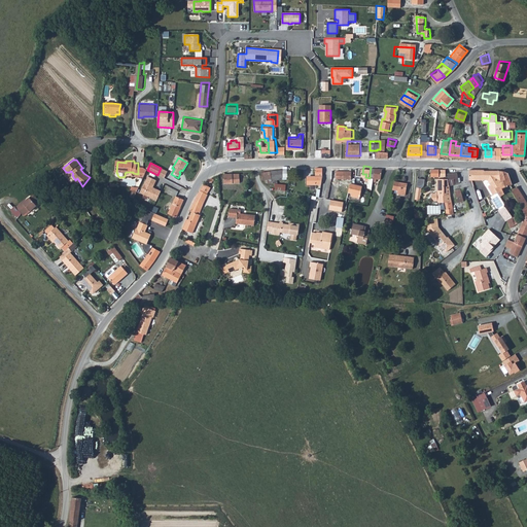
[(374,175),(374,179),(376,179),(377,176),(381,176),(383,166),(375,166),(374,175)]
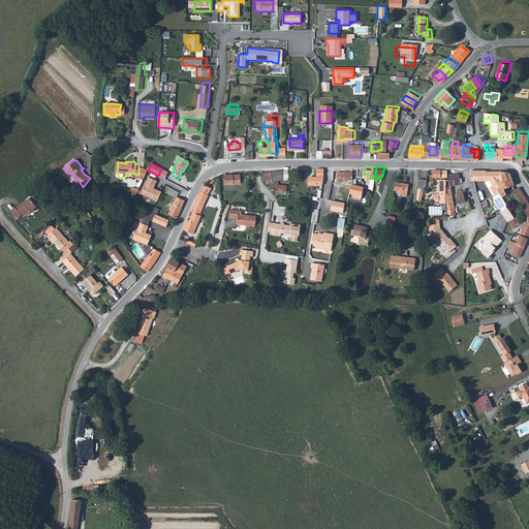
[(275,177),(275,178),(281,178),(283,179),(284,179),(285,178),(285,176),(285,167),(274,169),(275,177)]
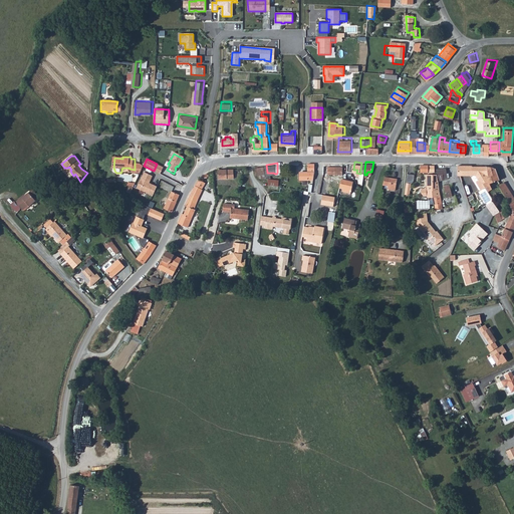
[(458,163),(458,171),(458,173),(459,173),(477,173),(479,178),(477,179),(482,187),(486,184),(484,181),(487,180),(486,175),(490,174),(487,164),(482,164),(473,164),(472,163),(458,163)]
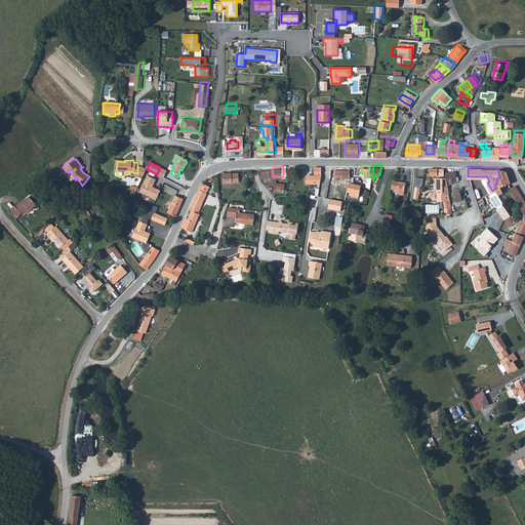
[(157,174),(164,177),(167,170),(160,167),(157,174)]
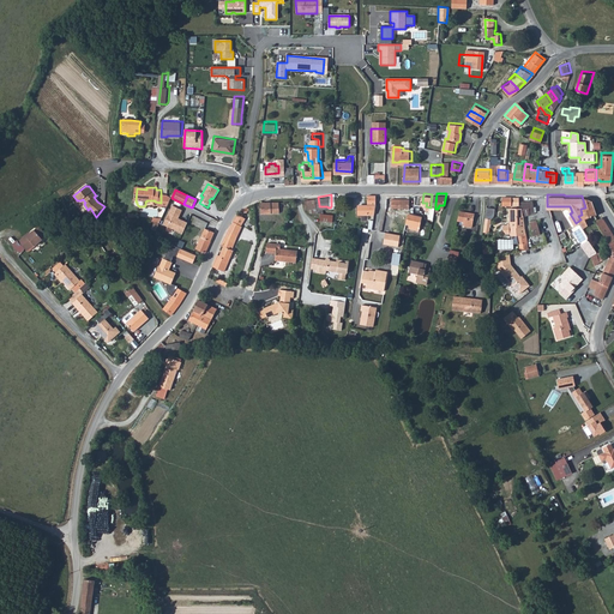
[(392,206),(410,205),(410,196),(399,197),(392,197),(392,206)]
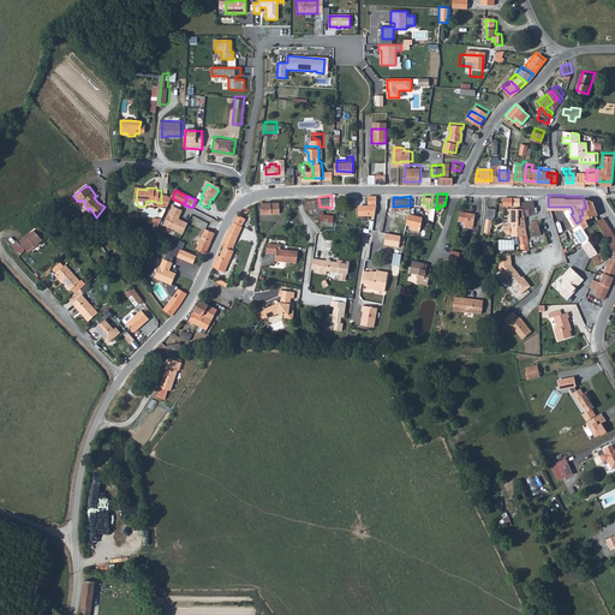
[(598,212),(593,197),(590,196),(583,196),(586,208),(581,209),(583,215),(579,216),(581,220),(584,224),(589,221),(586,216),(598,212)]
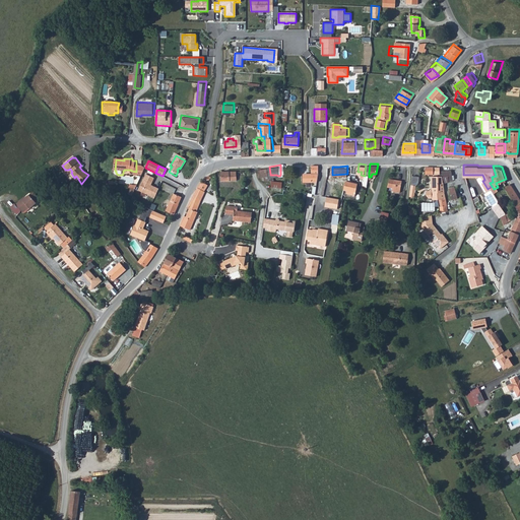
[(260,175),(270,174),(269,167),(262,167),(259,168),(260,175)]
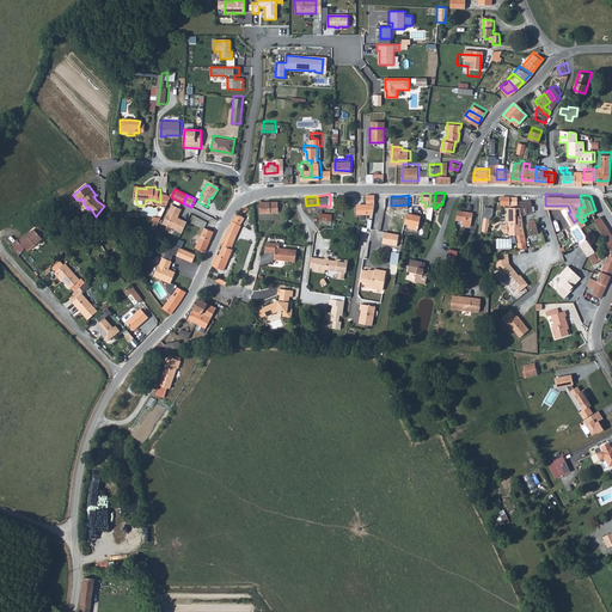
[(520,199),(520,203),(521,209),(521,210),(528,209),(527,203),(532,203),(532,197),(526,197),(520,199)]
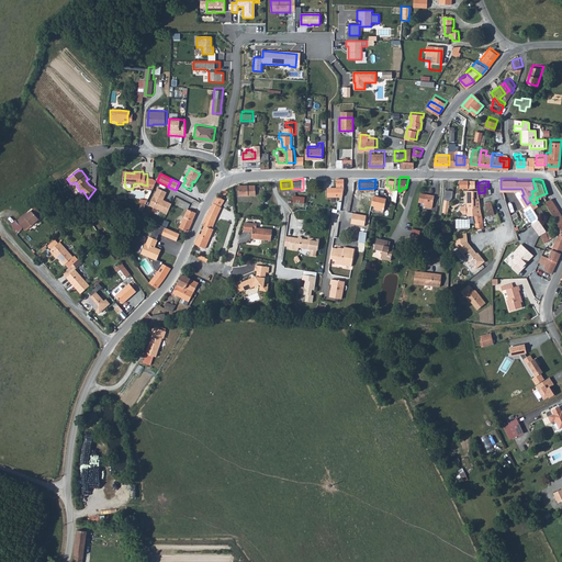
[(344,193),(345,184),(337,184),(328,184),(329,193),(344,193)]
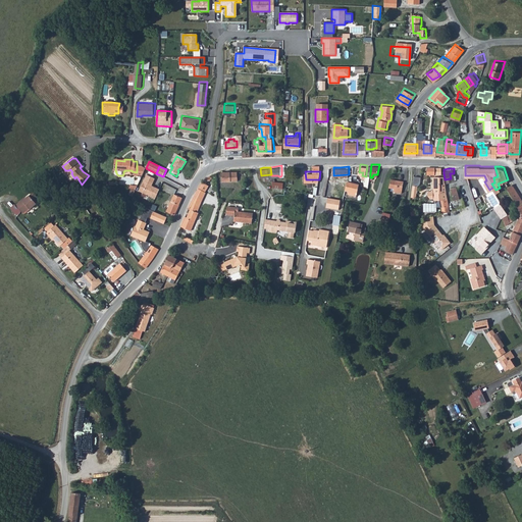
[(222,183),(239,181),(238,172),(221,173),(222,183)]
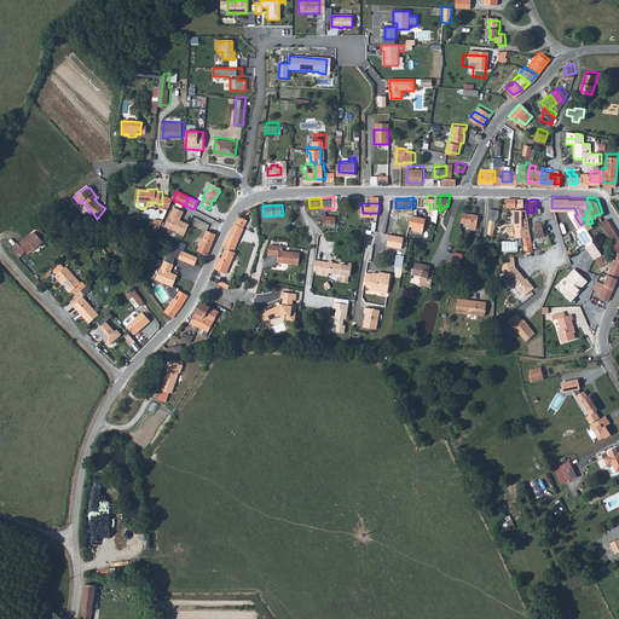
[(185,212),(174,207),(166,226),(185,236),(190,225),(185,223),(180,221),(180,220),(185,212)]
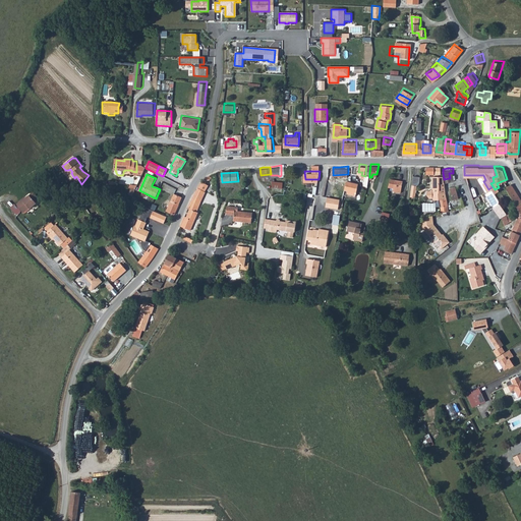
[(391,176),(388,187),(402,189),(404,179),(391,176)]
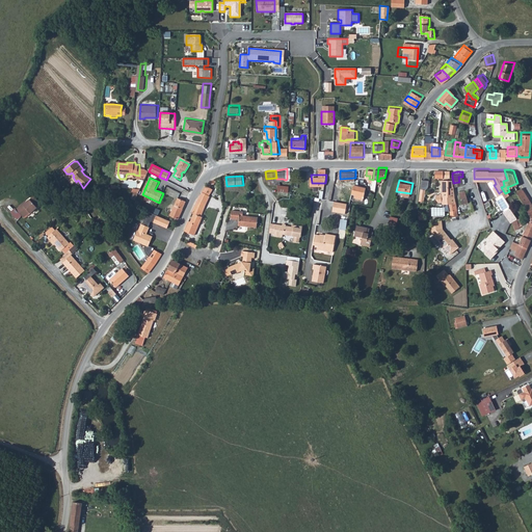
[(354,183),(353,191),(360,193),(360,196),(365,197),(367,185),(354,183)]
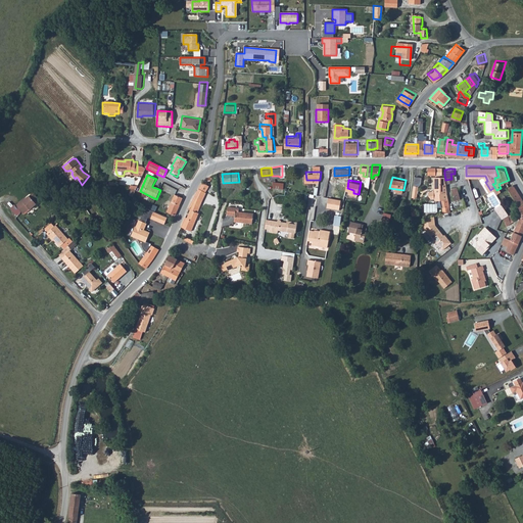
[(439,192),(447,191),(446,185),(438,186),(438,181),(434,181),(435,188),(434,191),(435,192),(439,192)]
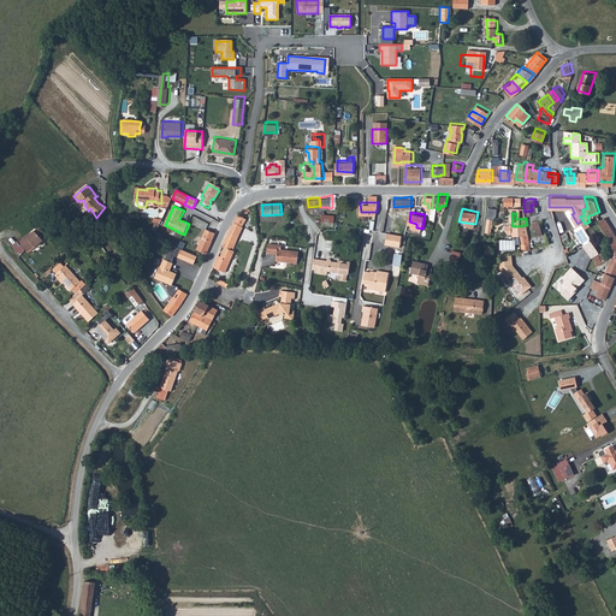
[(611,241),(615,238),(615,234),(605,214),(598,218),(611,241)]
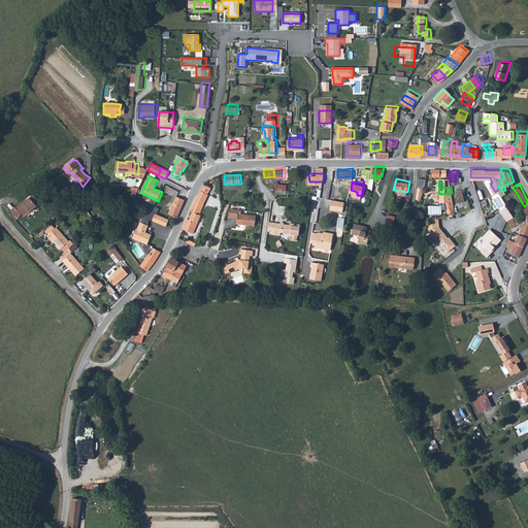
[(210,188),(204,185),(201,192),(196,200),(205,203),(208,195),(207,195),(210,188)]
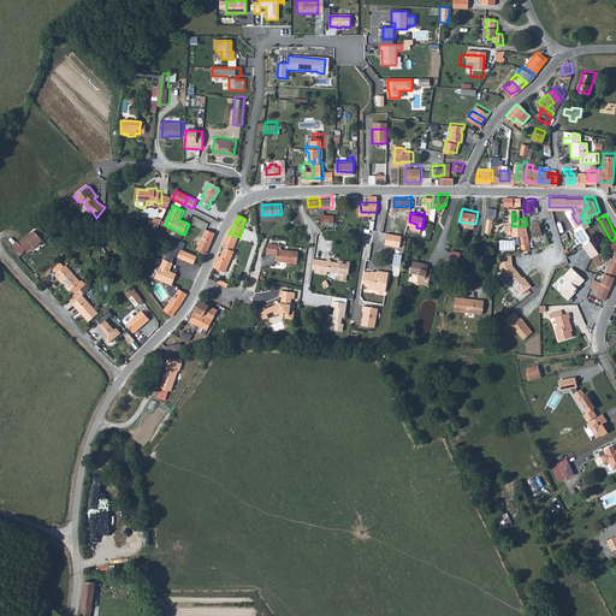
[(543,227),(539,217),(532,219),(535,231),(543,227)]
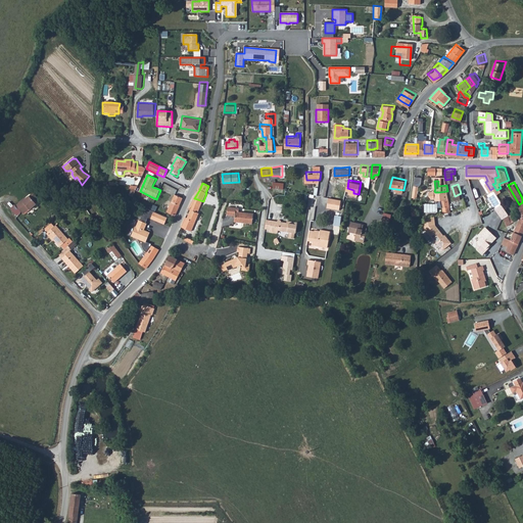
[(24,199),(21,197),(14,202),(21,210),(28,205),(30,206),(39,198),(36,194),(32,197),(29,194),(26,197),(24,199)]
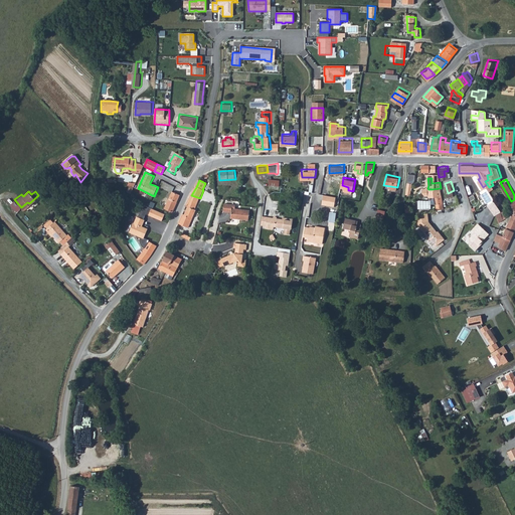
[(175,206),(179,195),(172,192),(164,209),(172,212),(175,206)]
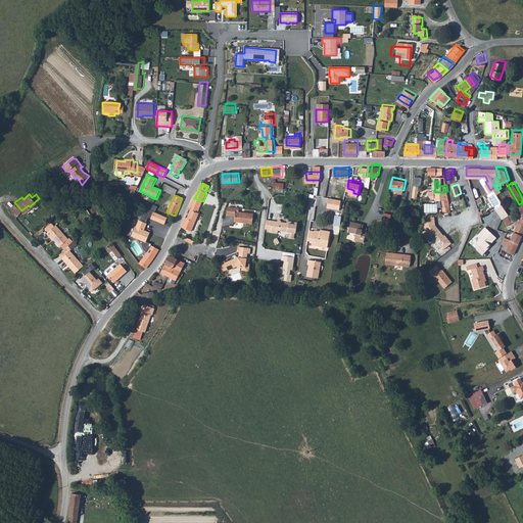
[(341,206),(342,197),(330,195),(329,204),(341,206)]
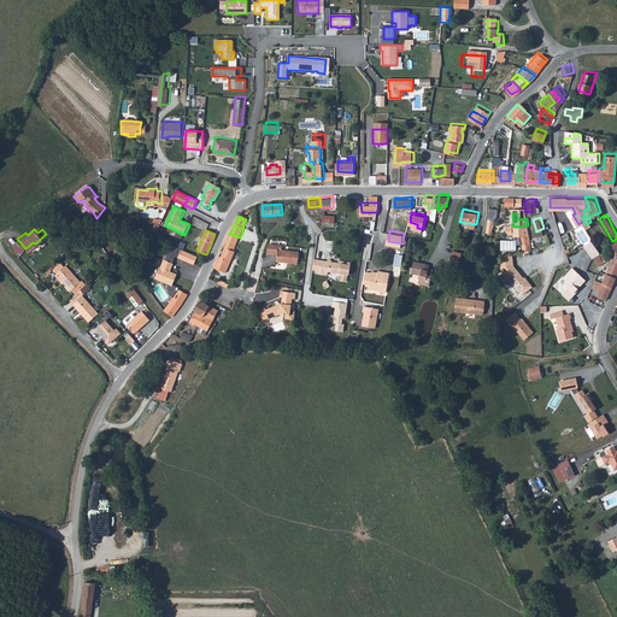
[(225,248),(234,252),(240,238),(229,234),(223,247),(225,248)]
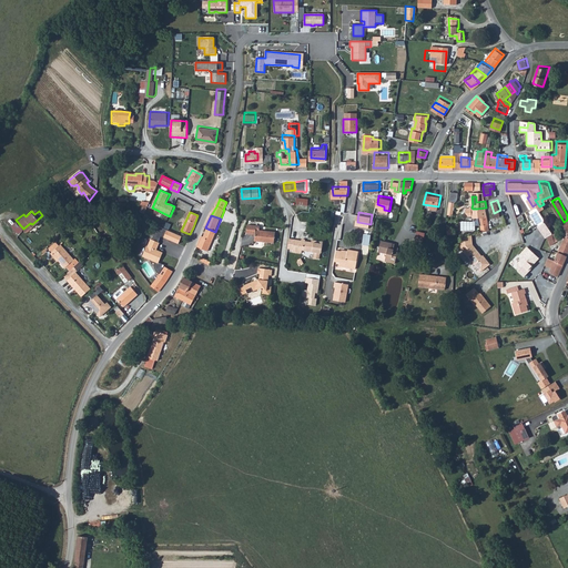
[(260,226),(247,224),(246,233),(255,234),(255,241),(274,243),(275,231),(260,230),(260,226)]
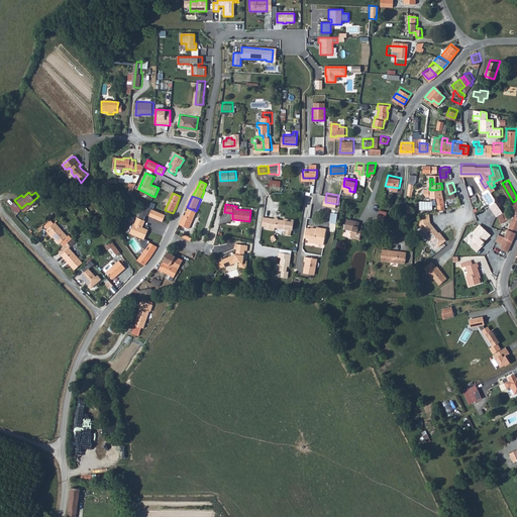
[(380,207),(378,216),(383,217),(383,219),(385,220),(388,209),(380,207)]
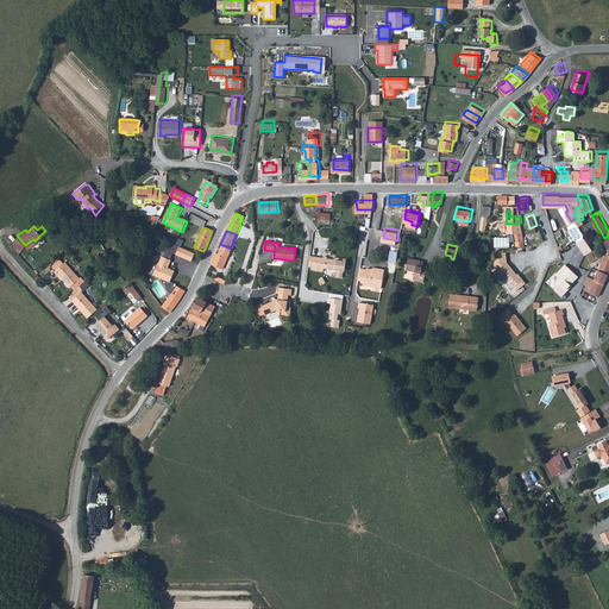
[(217,253),(212,265),(223,270),(232,249),(231,249),(223,245),(219,255),(217,253)]
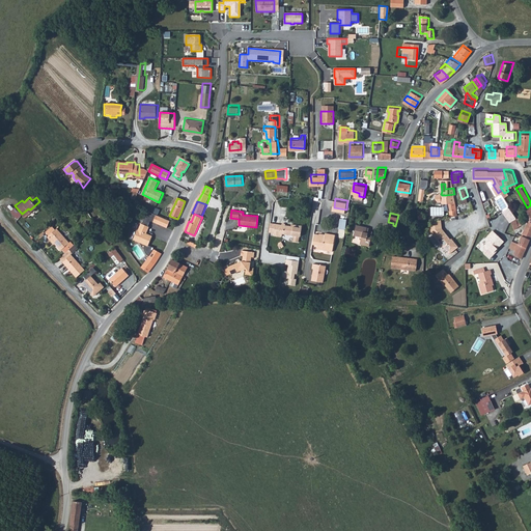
[(157,216),(154,223),(167,228),(170,221),(157,216)]
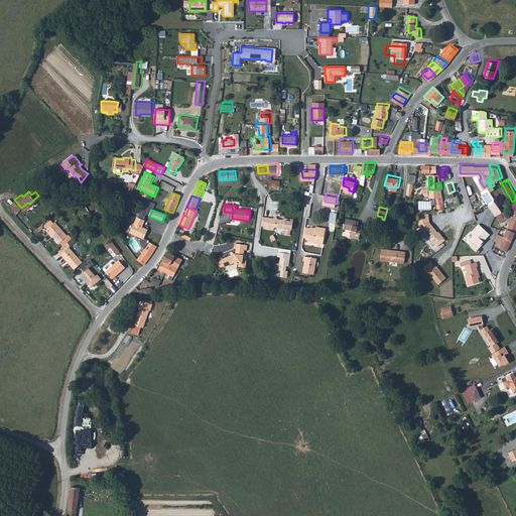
[(500,245),(507,248),(515,226),(515,211),(515,212),(513,212),(500,245)]
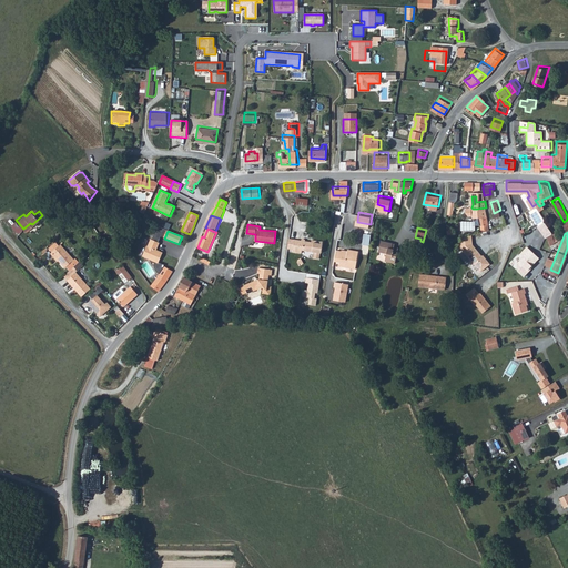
[(473,241),(472,233),(463,235),(463,239),(459,242),(464,247),(473,241)]
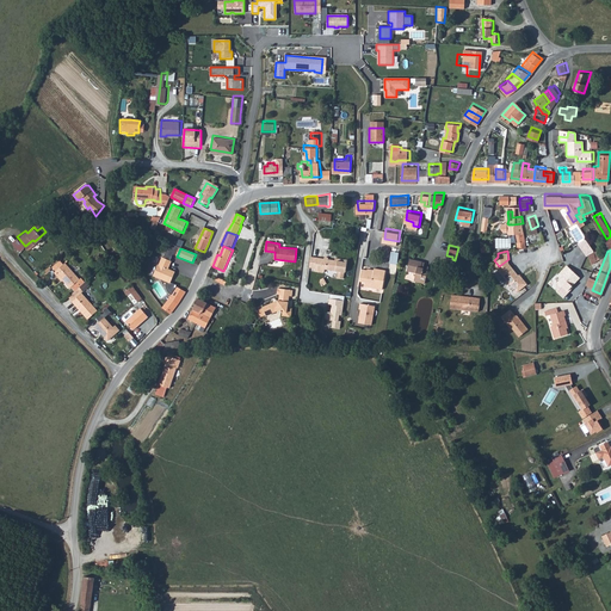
[(323,258),(315,257),(314,270),(323,271),(323,267),(338,270),(338,276),(344,277),(345,270),(346,270),(347,259),(334,257),(334,259),(327,258),(326,255),(325,255),(323,258)]
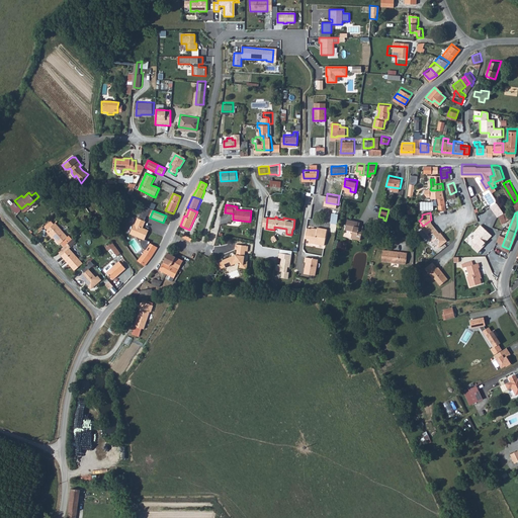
[(359,222),(360,219),(349,217),(346,227),(354,228),(352,235),(361,237),(364,223),(361,222),(359,222)]
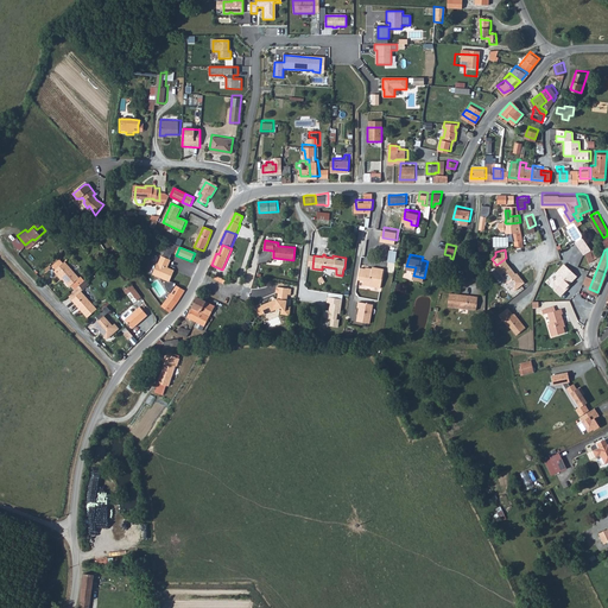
[(175,306),(184,291),(175,286),(175,285),(170,283),(175,272),(168,270),(170,263),(169,263),(170,259),(163,255),(162,259),(160,259),(158,266),(157,266),(152,278),(164,283),(164,286),(165,290),(166,292),(169,293),(168,297),(169,297),(163,308),(171,314),(175,306)]
